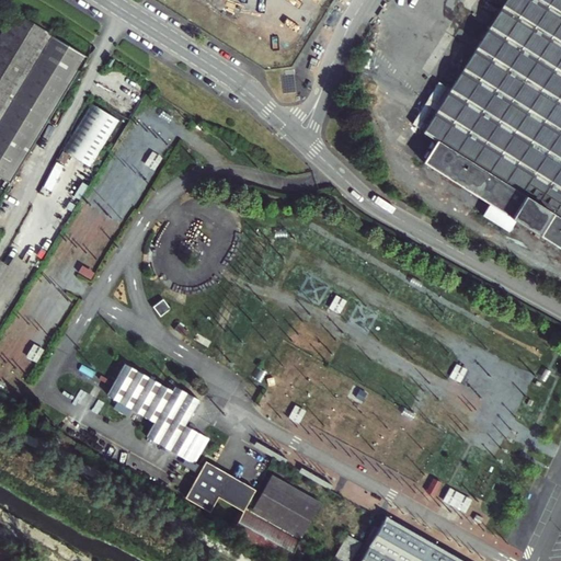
[(560,0),(506,0),(426,130),(441,139),(426,162),(492,203),(485,214),(512,229),(517,219),(560,247),(560,0)]
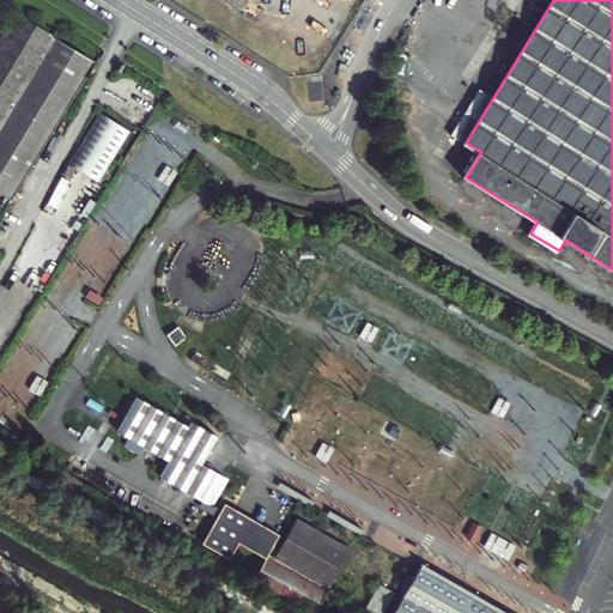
[(0,134),(59,42),(18,17),(0,44),(0,134)]
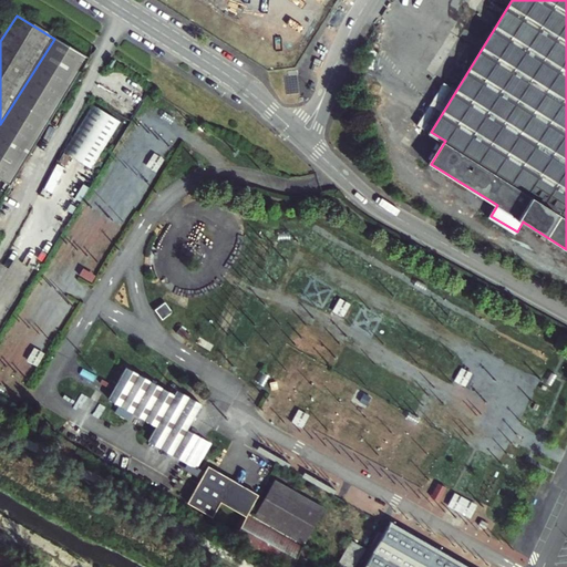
[(90,60),(54,39),(0,124),(0,179),(11,187),(90,60)]
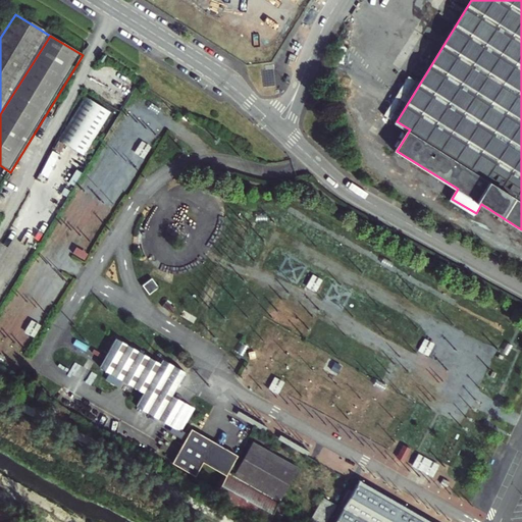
[(84,97),(57,140),(83,156),(109,112),(84,97)]
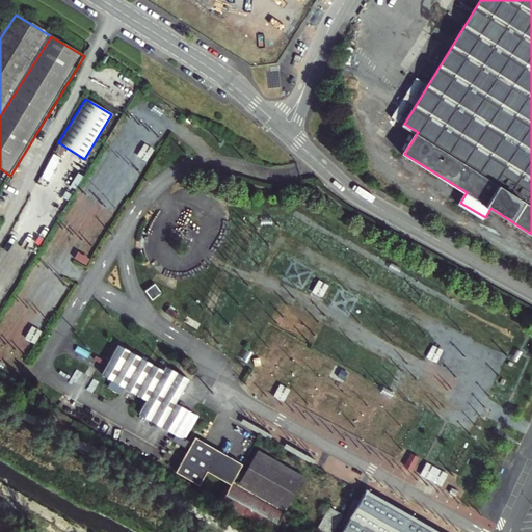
[(44,177),(50,180),(60,157),(54,154),(44,177)]
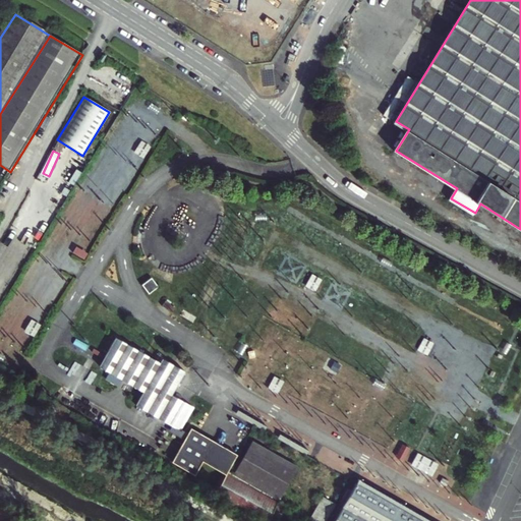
[(140,390),(133,403),(178,428),(191,405),(170,392),(183,368),(160,355),(158,359),(113,334),(96,364),(140,390)]
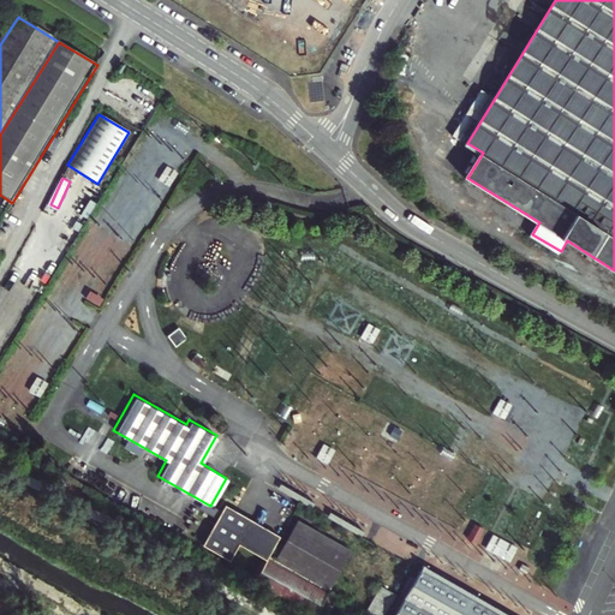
[(515,490),(545,502),(583,410),(547,395),(537,417),(543,419),(539,429),(535,428),(530,439),(536,441),(531,452),(532,453),(520,481),(519,481),(515,490)]
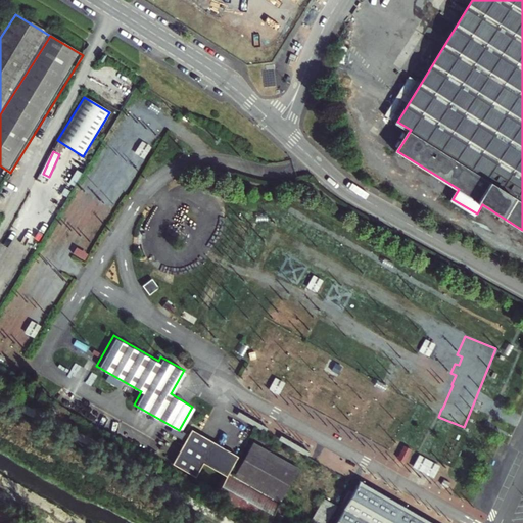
[(448,352),(450,349),(437,343),(437,345),(426,340),(420,353),(447,366),(453,354),(448,352)]
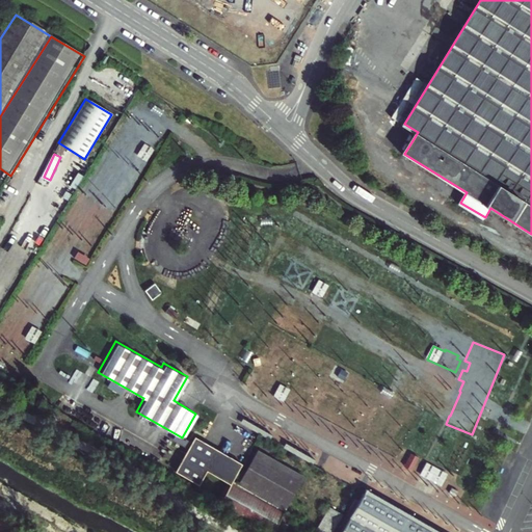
[(168,444),(164,452),(154,470),(219,506),(234,481),(168,444)]
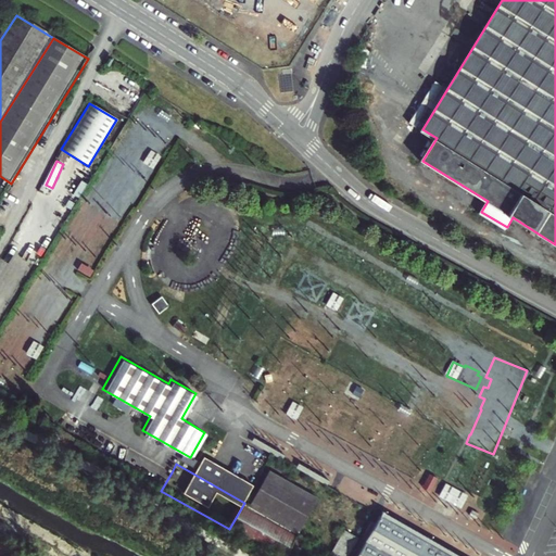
[(269,468),(250,504),(299,532),(319,497),(269,468)]
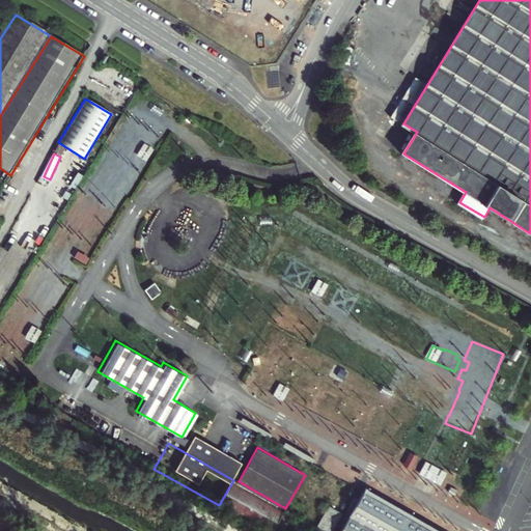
[(426,460),(420,474),(438,483),(445,470),(426,460)]
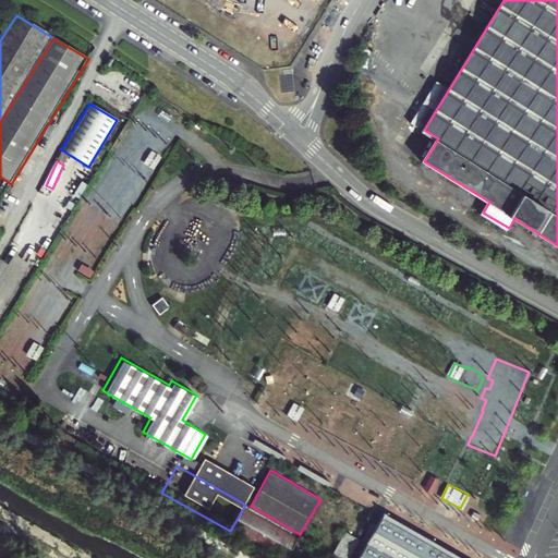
[(287,557),(300,536),(245,505),(230,531),(258,547),(277,557),(287,557)]
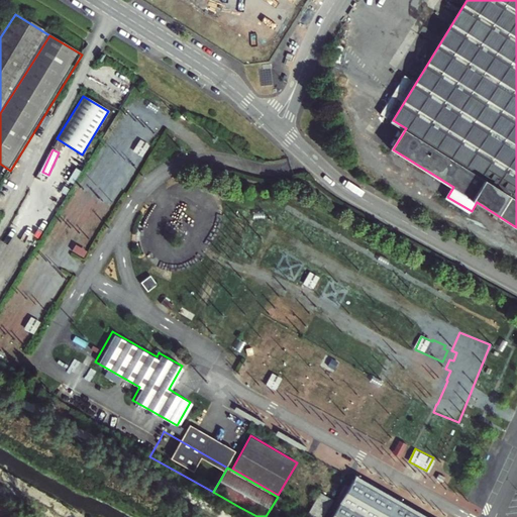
[(427,516),(356,476),(353,480),(419,516),(427,516)]
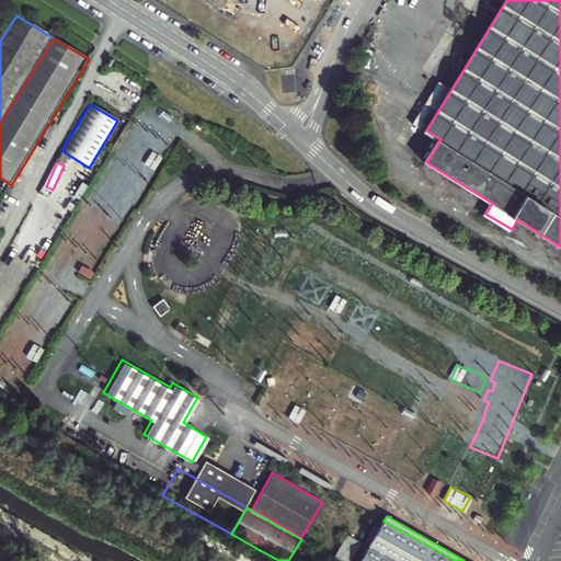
[(455,560),(384,521),(359,560),(455,560)]
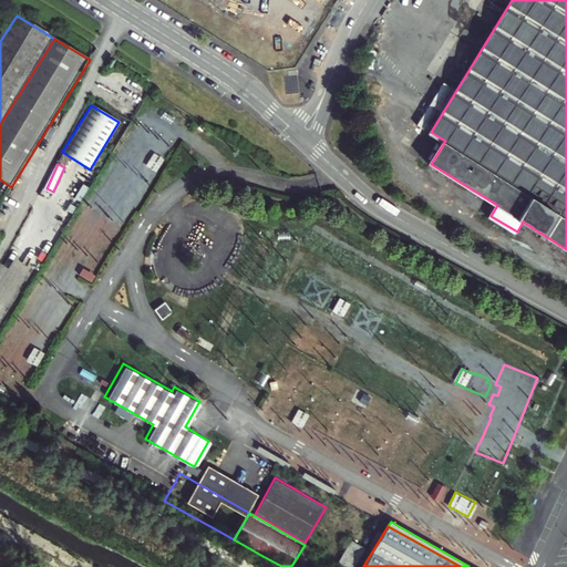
[(343,566),(354,566),(367,547),(350,539),(337,564),(343,566)]
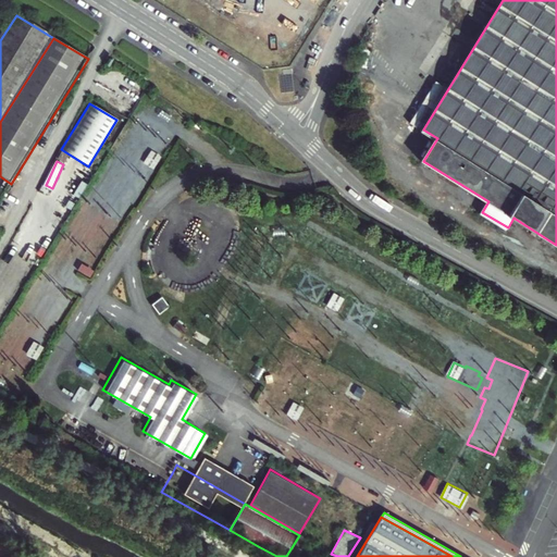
[(305,539),(299,535),(286,556),(298,556),(302,549),(299,547),(305,539)]
